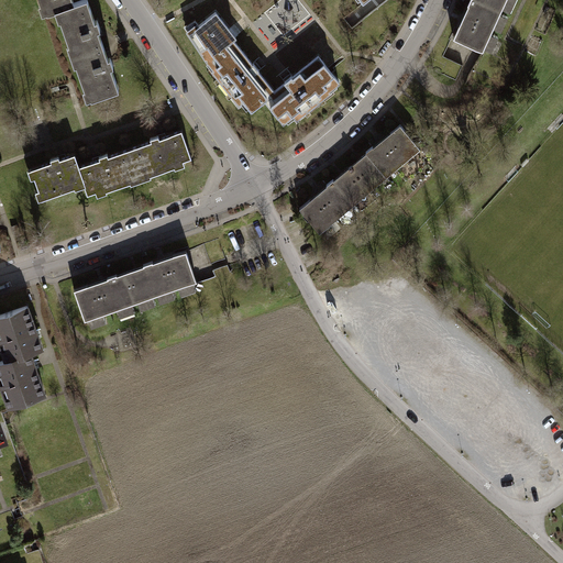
[(61,9),(75,3),(75,2),(73,0),(39,0),(41,4),(44,3),(47,14),(61,9)]
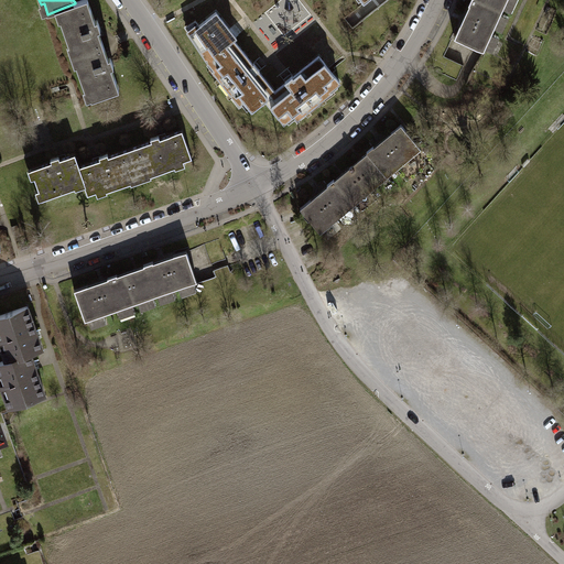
[(88,0),(82,0),(75,2),(75,3),(61,9),(64,18),(61,19),(69,44),(73,43),(76,53),(104,43),(98,30),(101,29),(98,20),(95,20),(88,0)]
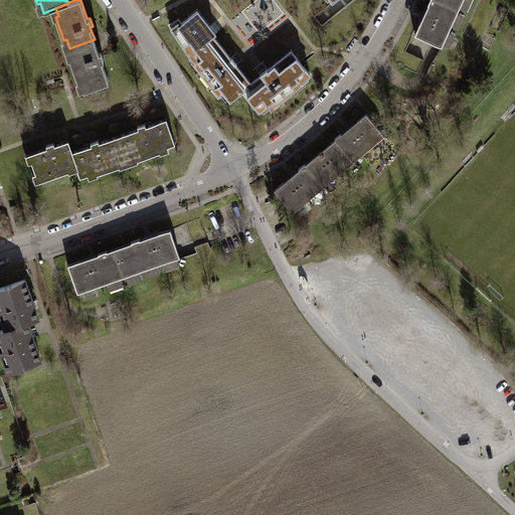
[(420,23),(415,34),(442,47),(463,0),(430,0),(428,5),(432,6),(423,24),(420,23)]
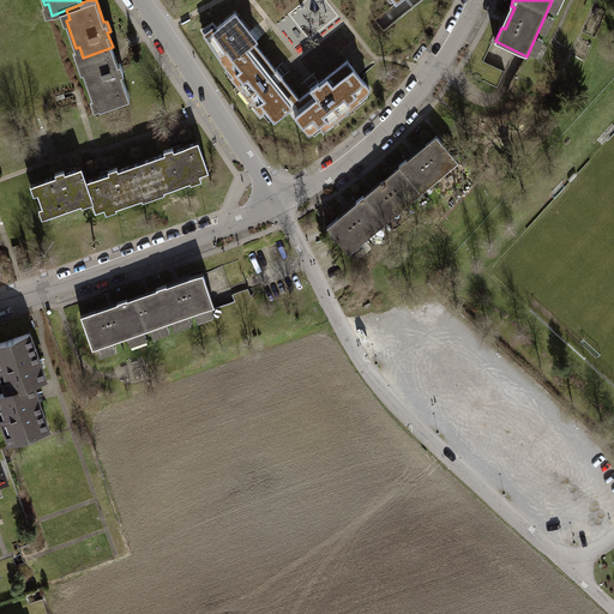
[(275,121),(289,109),(289,108),(300,100),(300,98),(282,77),(283,76),(280,72),(277,68),(276,70),(253,41),(224,64),(234,74),(236,72),(244,82),(241,84),(257,104),(260,102),(275,121)]
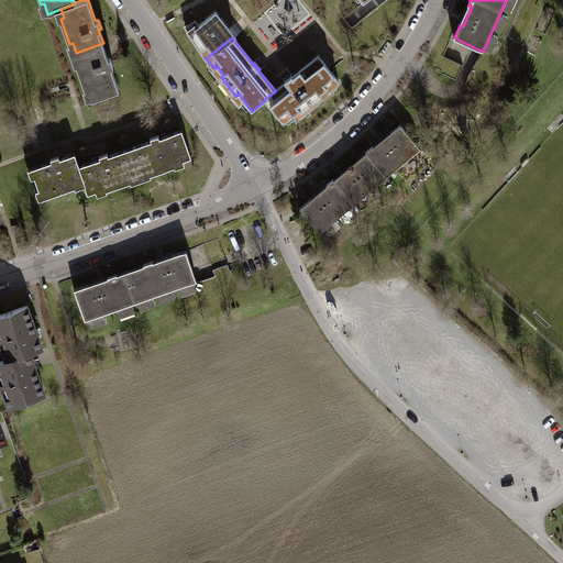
[(108,57),(103,43),(76,53),(79,63),(76,64),(85,89),(88,88),(91,98),(119,89),(111,67),(113,66),(111,57),(108,57)]
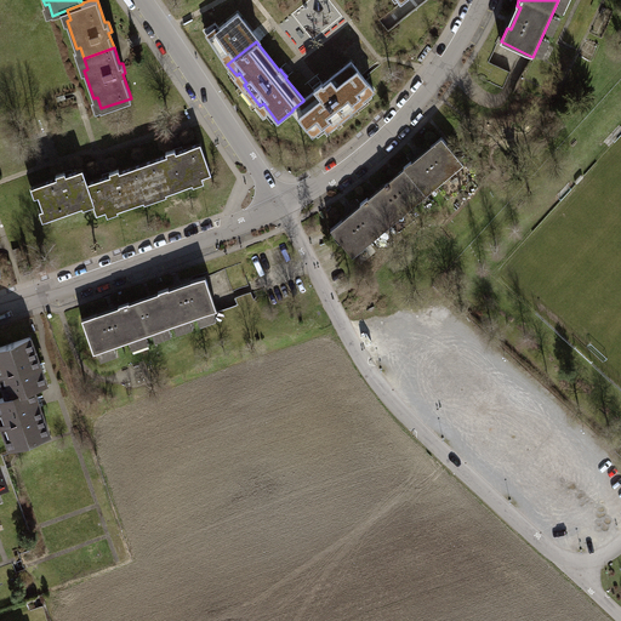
[(315,90),(303,100),(303,101),(292,109),(292,110),(312,135),(331,120),(334,123),(354,106),(352,103),(360,96),(363,100),(375,90),(352,62),(323,84),(323,83),(318,86),(314,90),(315,90)]
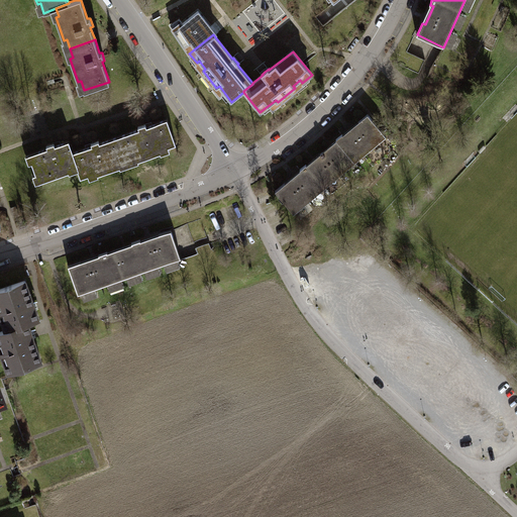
[(404,66),(421,73),(427,59),(410,52),(404,66)]
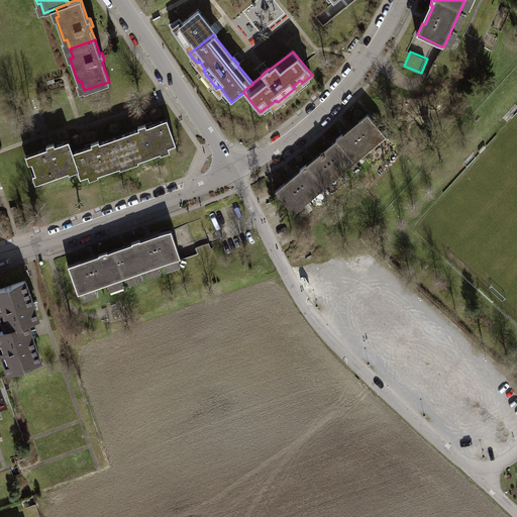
[(338,142),(323,154),(340,175),(387,136),(368,114),(358,121),(360,124),(345,137),(342,134),(336,139),(338,142)]
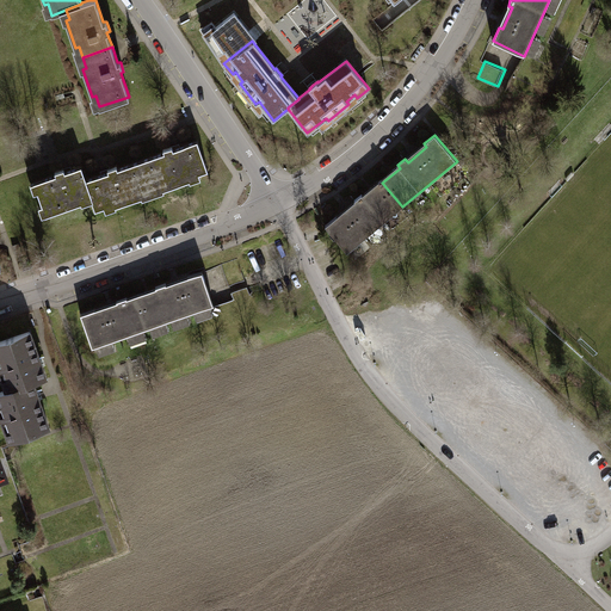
[(141,160),(152,191),(162,187),(164,190),(191,180),(190,177),(208,171),(197,141),(177,148),(173,149),(172,147),(164,149),(165,153),(141,160)]
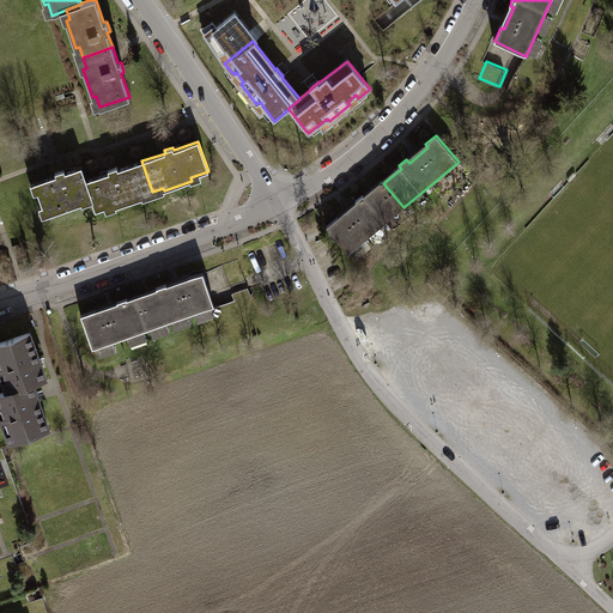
[(141,195),(152,192),(141,161),(119,169),(117,167),(108,170),(109,173),(107,174),(86,180),(86,181),(91,196),(90,196),(95,211),(114,205),(115,208),(143,199),(141,195)]
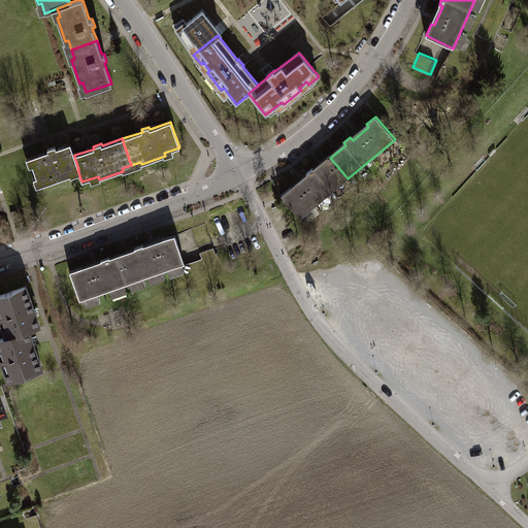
[(74,156),(74,155),(70,143),(59,147),(56,149),(55,146),(47,149),(48,152),(29,158),(39,187),(70,176),(69,172),(77,169),(78,169),(74,156)]
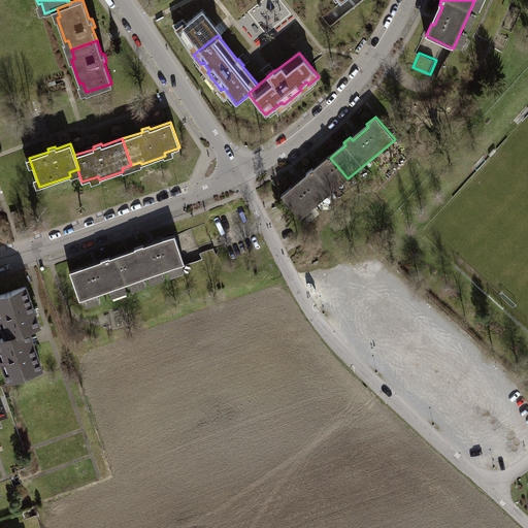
[(291,187),(281,195),(300,218),(348,178),(330,158),(316,170),(312,167),(306,173),(308,175),(293,189),(291,187)]
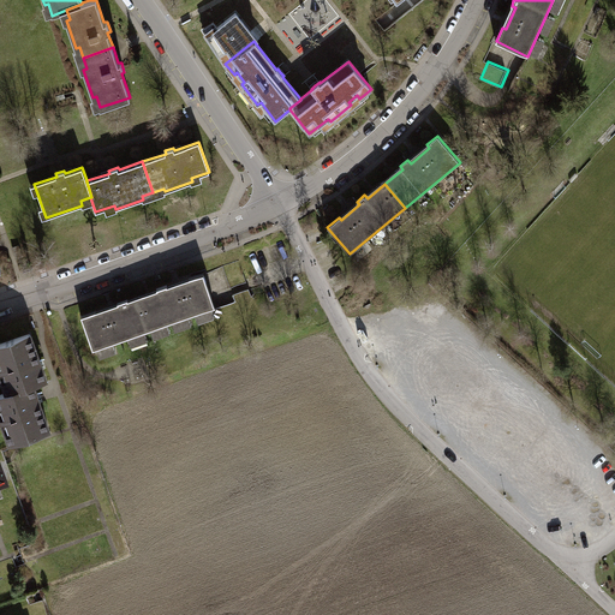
[(159,293),(137,300),(147,330),(216,306),(204,273),(189,278),(191,281),(168,290),(167,285),(156,288),(159,293)]
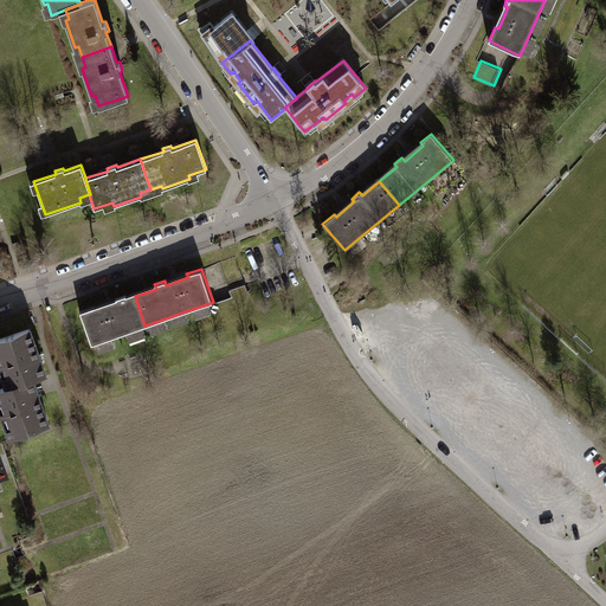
[(95,305),(79,311),(91,345),(144,326),(135,296),(128,298),(126,294),(116,297),(117,302),(96,310),(95,305)]
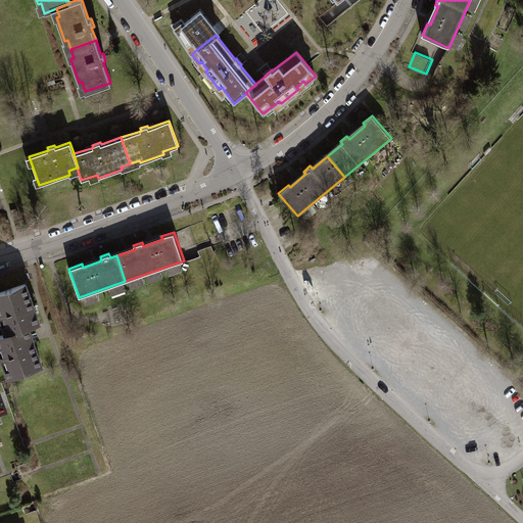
[(2,325),(6,334),(28,327),(39,323),(35,310),(26,284),(0,292),(0,306),(6,324),(2,325)]
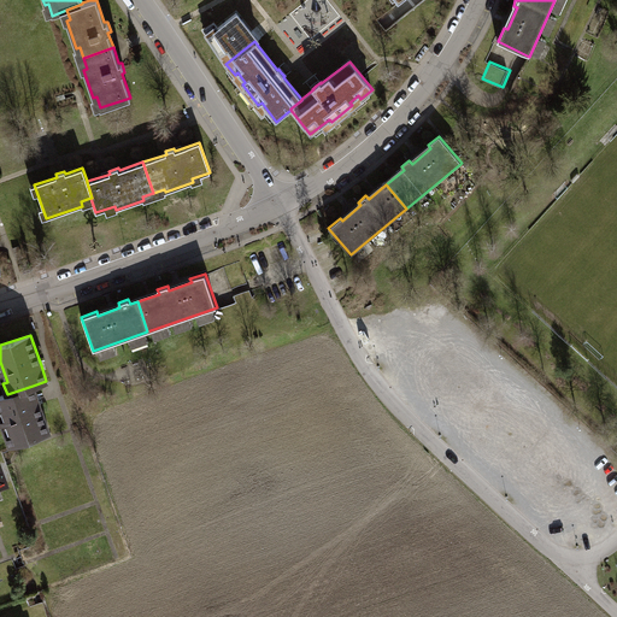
[(39,400),(33,386),(7,394),(0,397),(0,409),(3,409),(10,432),(6,433),(10,445),(50,430),(39,400)]
